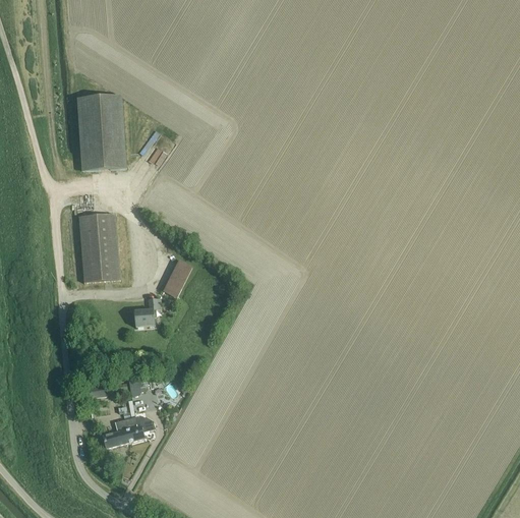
[(81,169),(125,167),(121,96),(77,98),(81,169)]
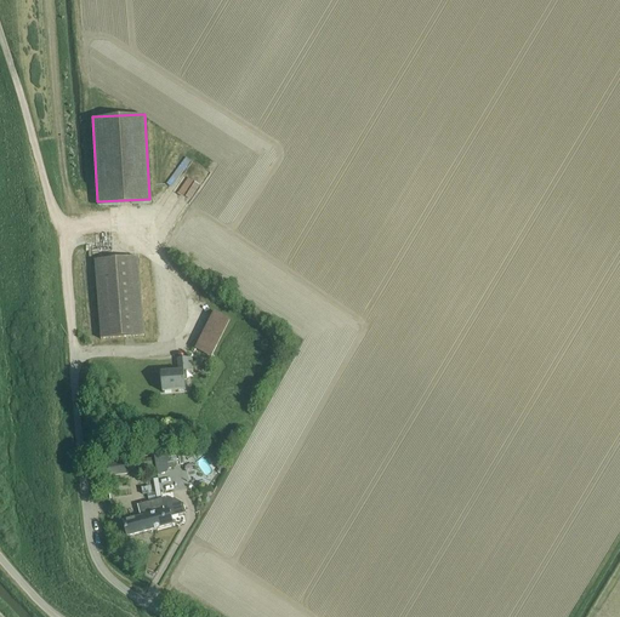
[(100,336),(142,332),(136,255),(94,257),(100,336)]
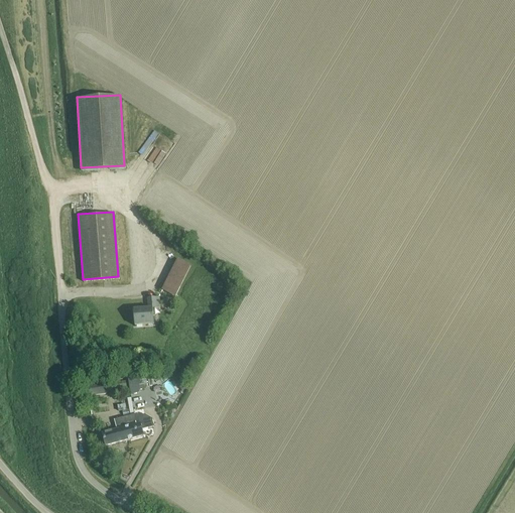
[(171,293),(187,264),(176,257),(160,287),(171,293)]
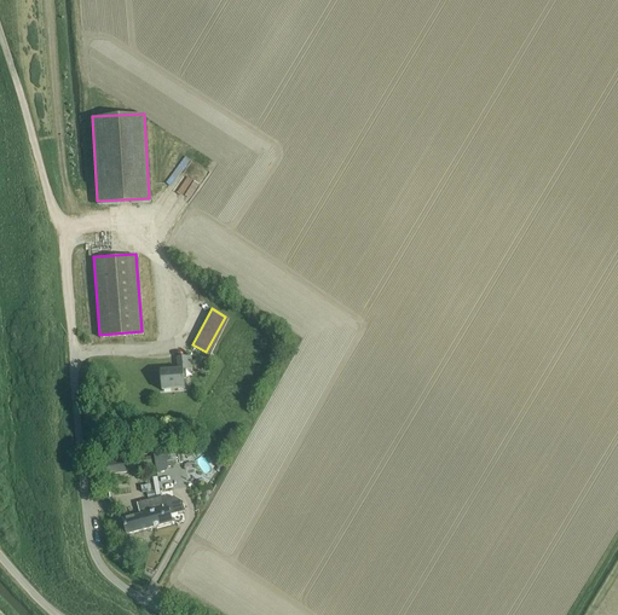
[(161,387),(173,387),(183,386),(182,366),(190,366),(189,353),(177,353),(178,367),(160,369),(161,387)]
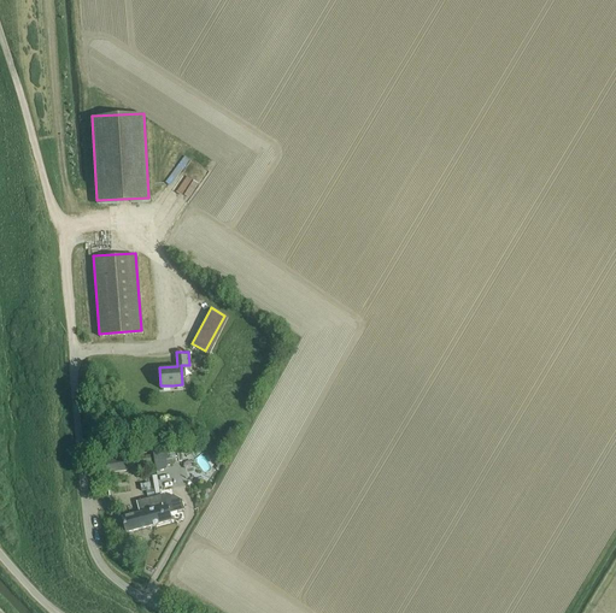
[(104,471),(105,471),(127,467),(124,454),(103,458),(101,458),(104,471)]
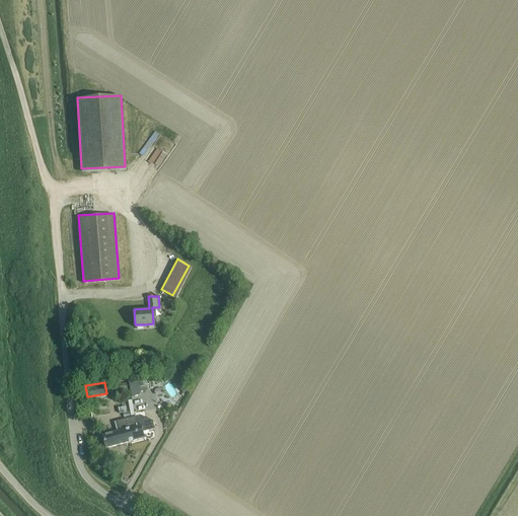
[(128,416),(124,417),(130,439),(143,435),(141,429),(153,426),(151,418),(144,415),(139,416),(138,415),(136,415),(136,414),(134,414),(128,416)]
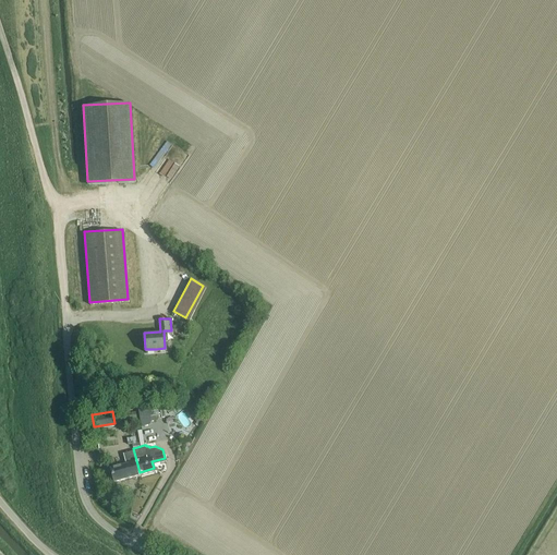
[(125,461),(108,466),(112,480),(126,475),(140,472),(133,448),(131,449),(122,451),(125,461)]
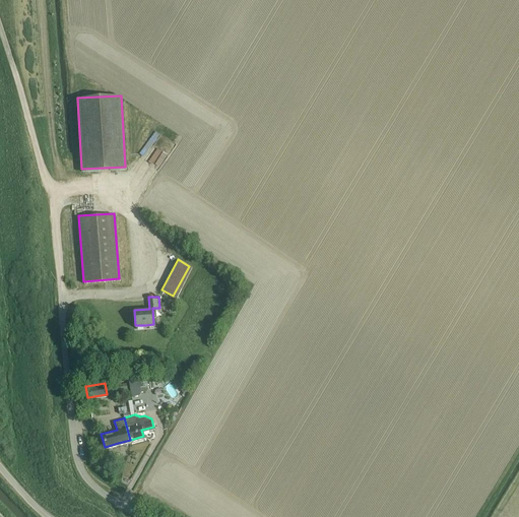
All buildings are outlined.
